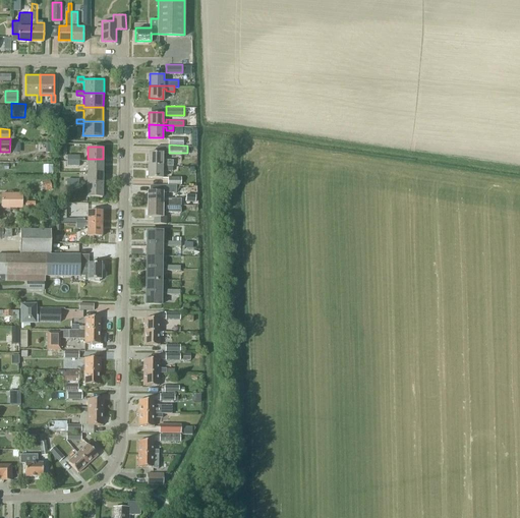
[(173,164),(173,158),(162,158),(162,152),(149,152),(148,164),(173,164)]
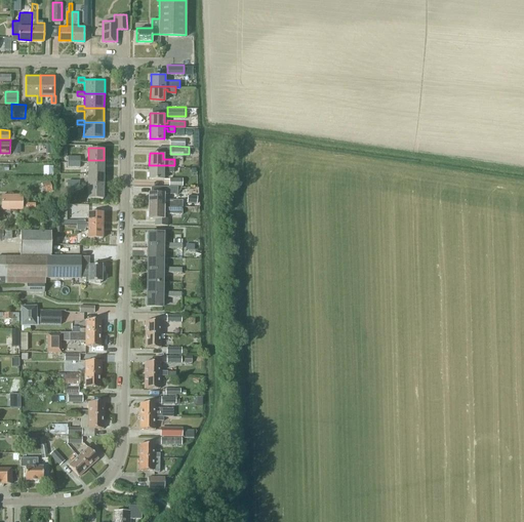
[(104,172),(104,160),(88,160),(88,172),(104,172)]
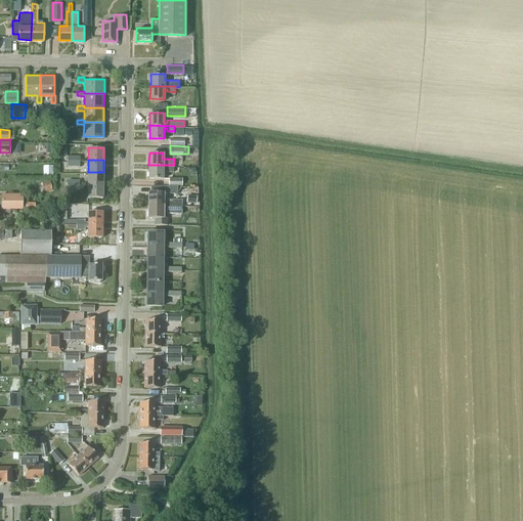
[(53,164),(43,164),(44,175),(53,174),(53,164)]
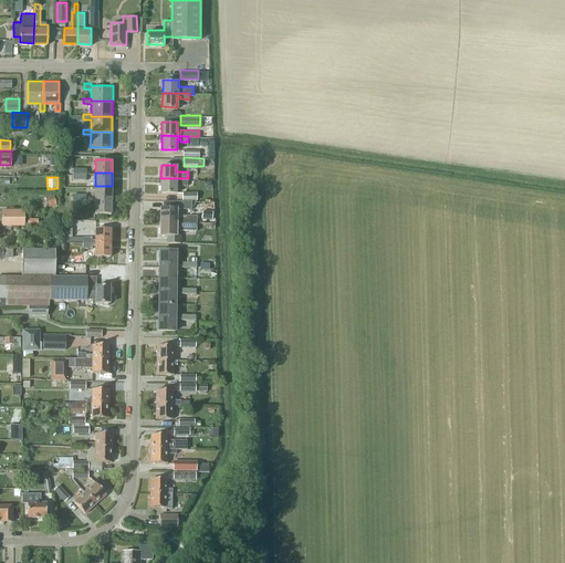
[(188,185),(188,178),(160,178),(160,191),(176,191),(176,180),(179,180),(179,184),(188,185)]
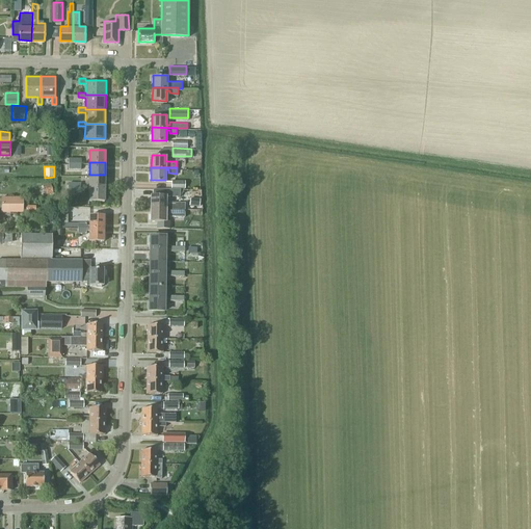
[(105,187),(105,175),(89,175),(89,187),(105,187)]
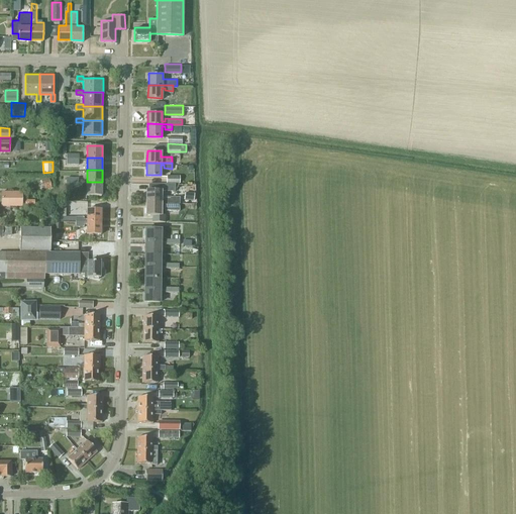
[(181,174),(167,173),(167,181),(180,182),(181,174)]
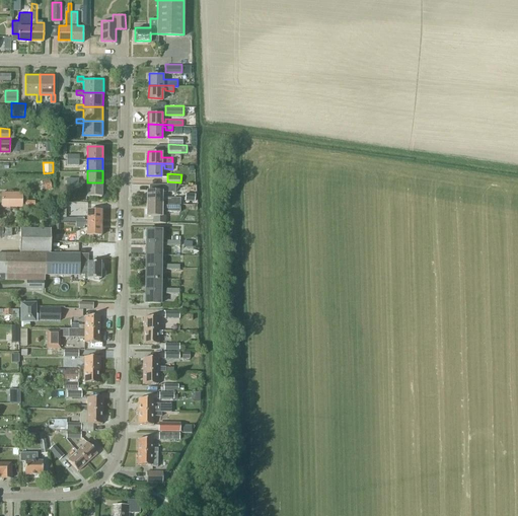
[(53,187),(50,176),(44,178),(46,188),(53,187)]
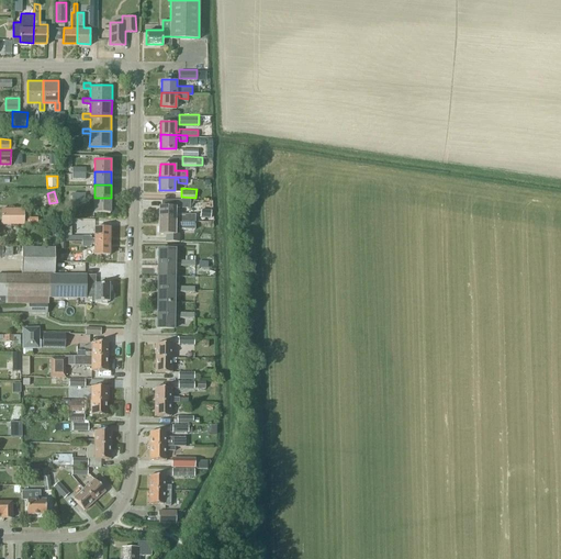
[(110,211),(111,198),(94,198),(93,211),(110,211)]
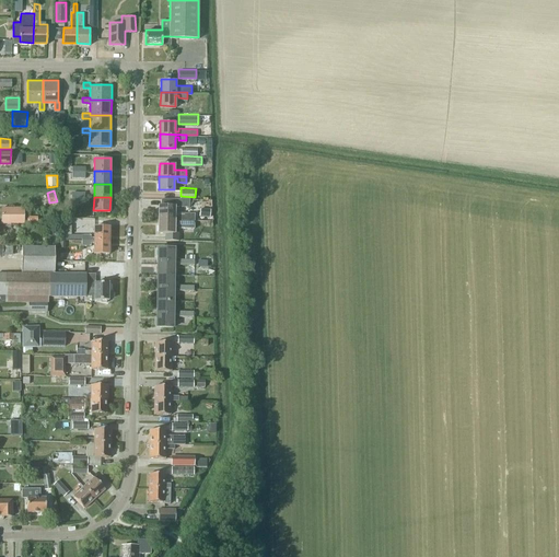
[(159,205),(159,218),(195,219),(195,211),(188,211),(178,211),(175,211),(175,205),(159,205)]
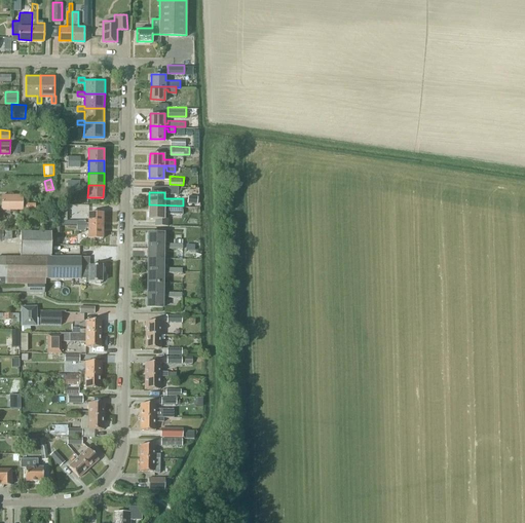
[(198,194),(188,193),(188,201),(197,202),(198,194)]
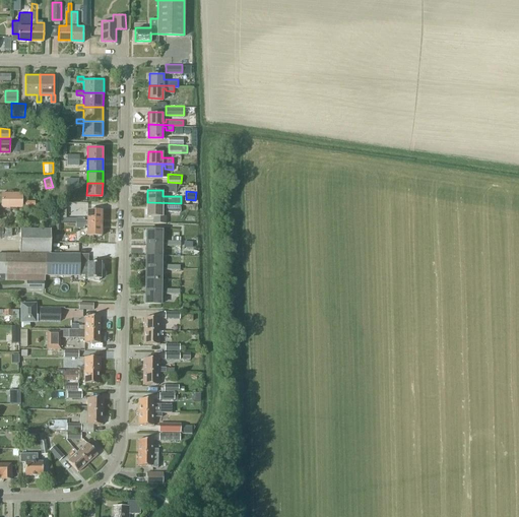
[(22,192),(2,192),(2,206),(22,206),(22,192)]
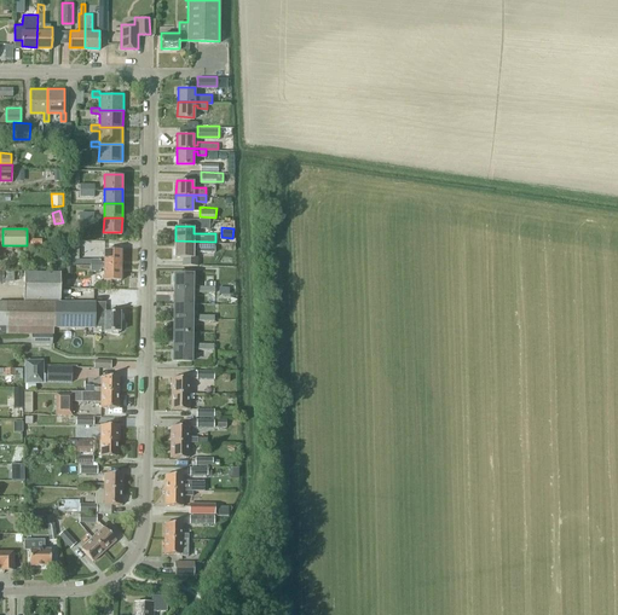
[(215,250),(215,242),(175,241),(175,255),(184,256),(184,264),(198,264),(198,255),(192,255),(192,248),(197,248),(197,250),(215,250)]
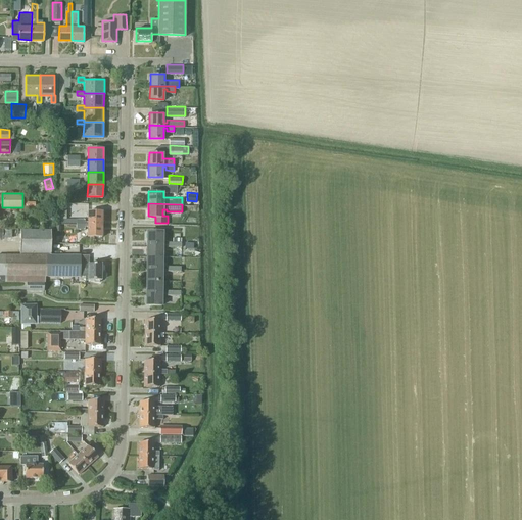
[(102,223),(102,210),(88,210),(88,220),(85,220),(85,218),(77,218),(77,222),(102,223)]
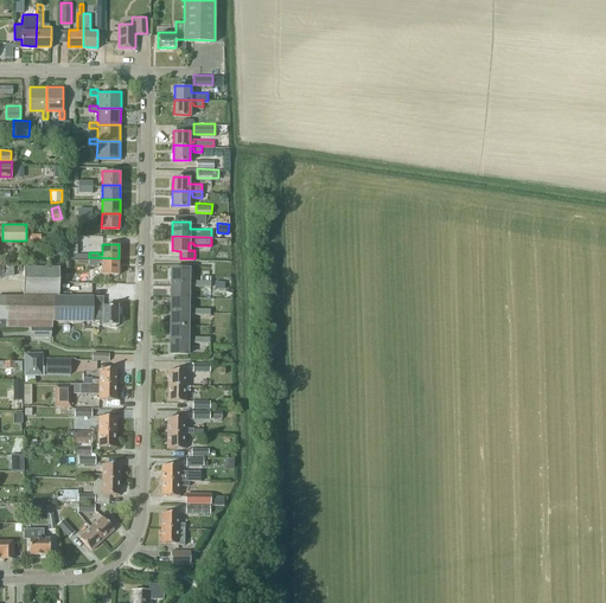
[(119,273),(119,258),(89,257),(89,264),(99,264),(99,261),(102,261),(102,273),(119,273)]
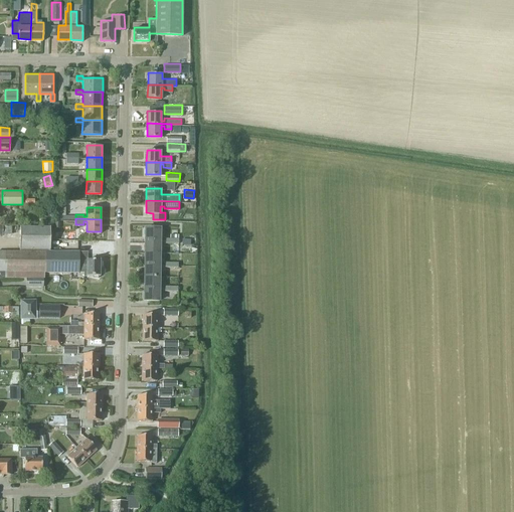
[(50,247),(50,225),(20,225),(20,247),(50,247)]
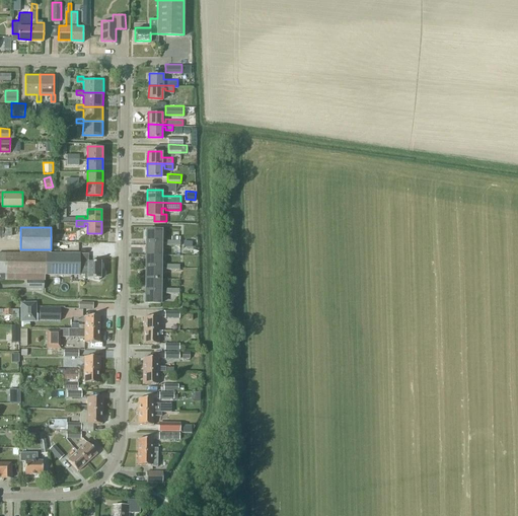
[(161,241),(161,228),(146,228),(146,240),(161,241)]
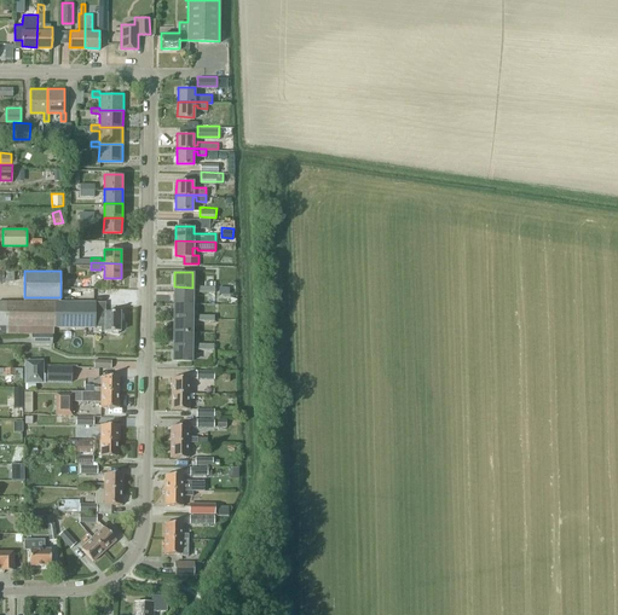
[(191,302),(192,288),(174,286),(174,301),(191,302)]
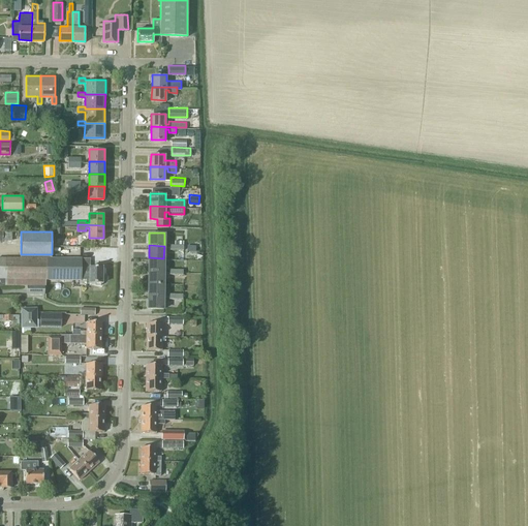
[(0,276),(5,277),(5,283),(28,283),(47,283),(47,278),(56,278),(57,278),(57,256),(0,255),(0,276)]
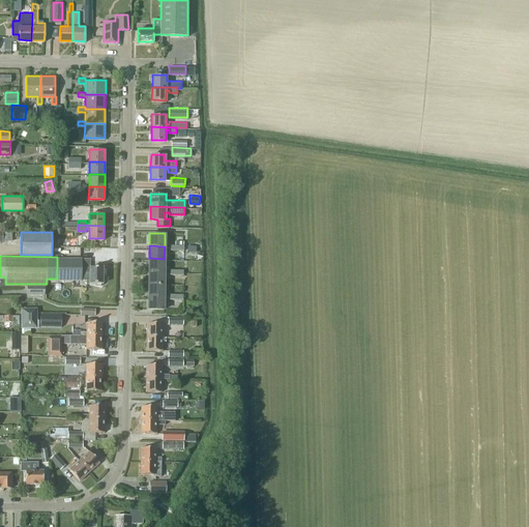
[(57,257),(57,279),(82,279),(82,277),(87,277),(87,282),(95,282),(95,284),(100,284),(100,283),(103,283),(103,266),(90,266),(90,258),(82,258),(82,257),(57,257)]
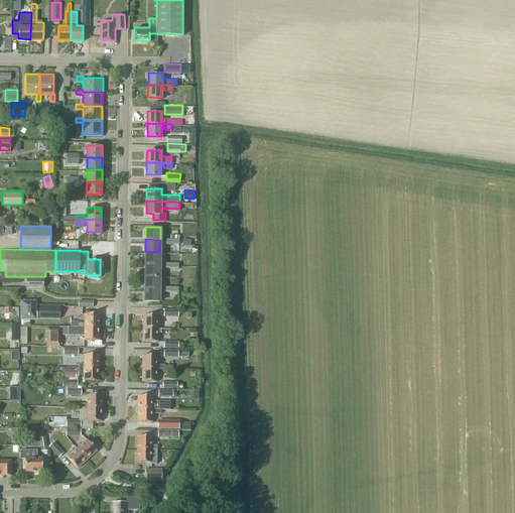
[(159,263),(159,252),(145,251),(145,263),(159,263)]
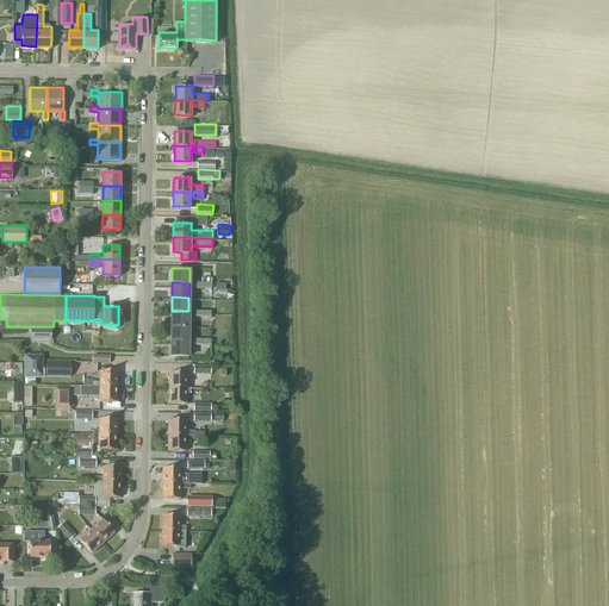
[(188,325),(188,311),(172,311),(171,325),(188,325)]
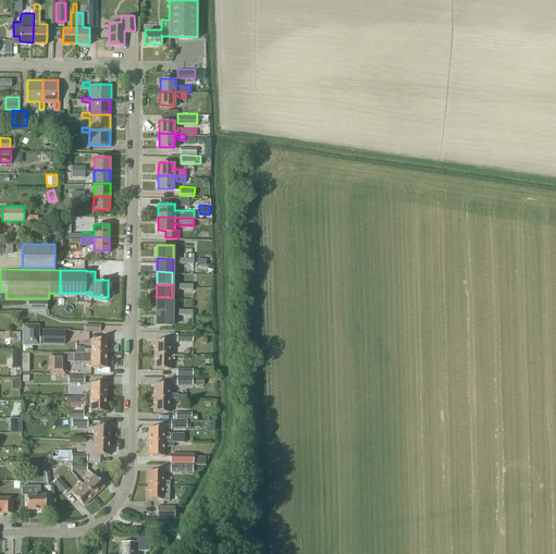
[(172,310),(172,297),(156,297),(156,310),(172,310)]
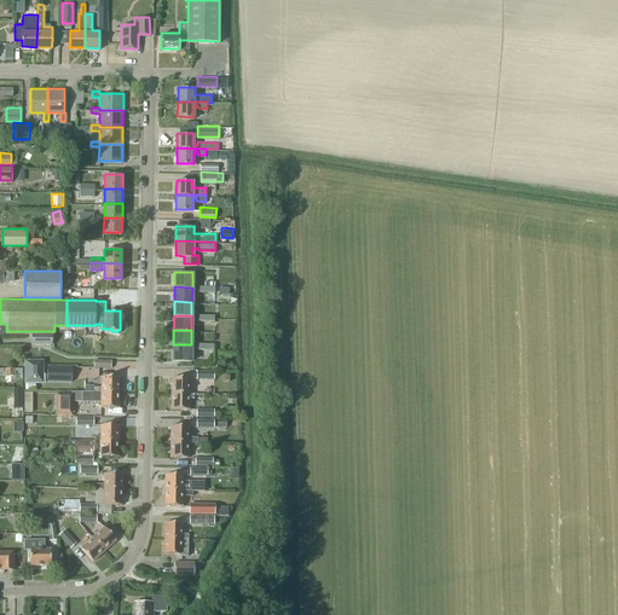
[(191,359),(191,344),(173,344),(173,359),(191,359)]
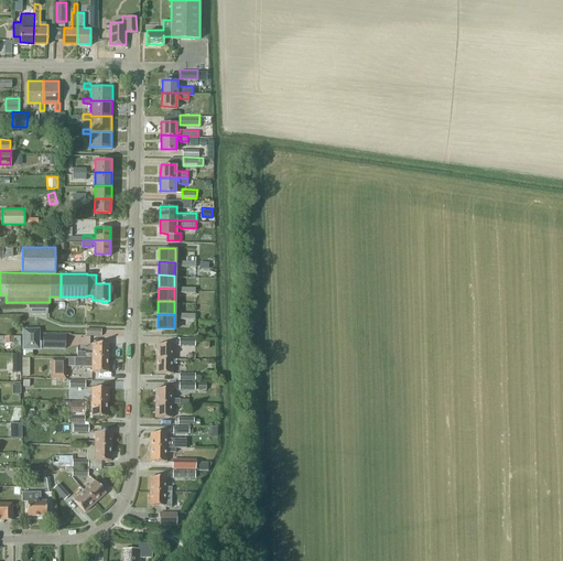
[(24,346),(41,346),(41,338),(39,338),(39,327),(24,328),(24,340),(24,346)]
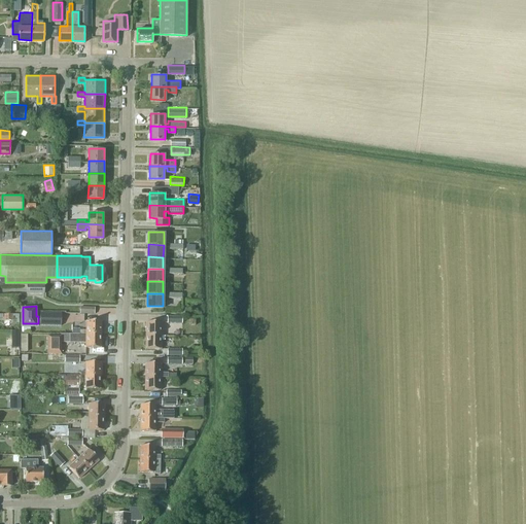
[(40,323),(61,323),(62,311),(40,310),(40,323)]
